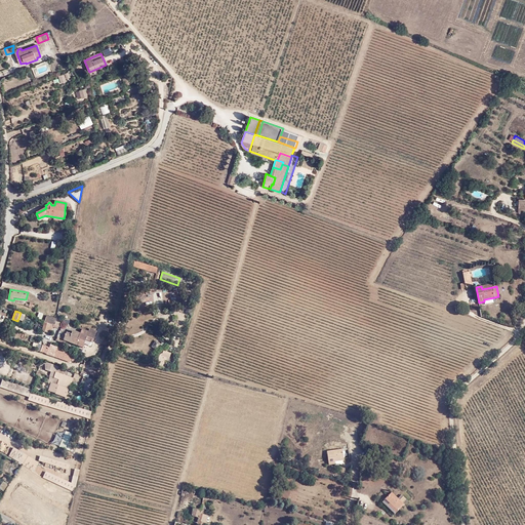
[(44,322),(53,325),(55,318),(46,316),(44,322)]
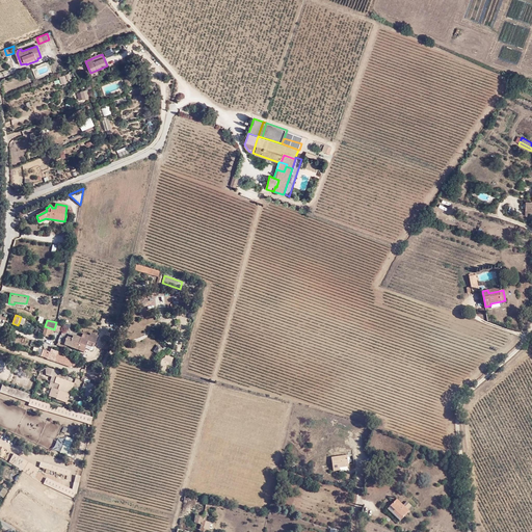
[(53,333),(54,329),(45,326),(43,336),(52,339),(53,333)]
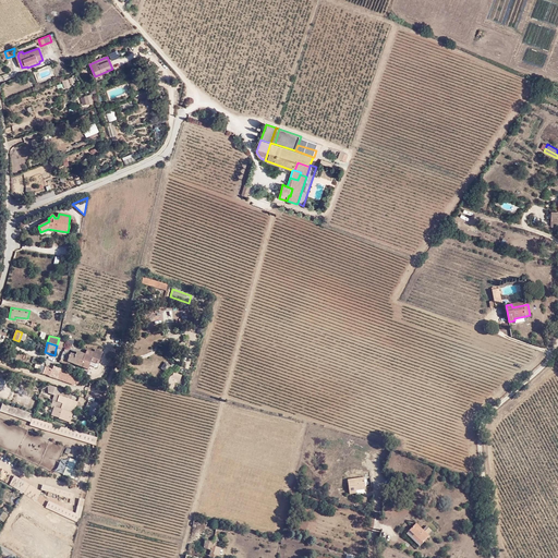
[(91,361),(97,364),(102,352),(95,349),(94,352),(87,350),(87,351),(85,355),(82,366),(88,370),(91,361)]
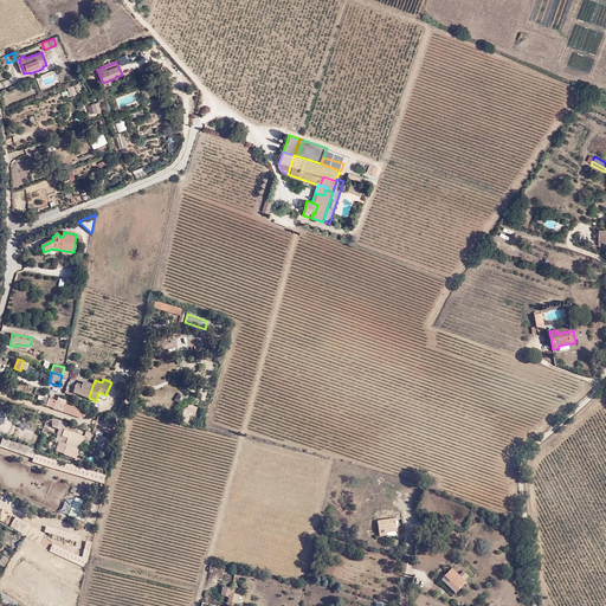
[(77,394),(89,398),(92,386),(84,382),(83,387),(69,382),(65,394),(68,395),(70,391),(77,394)]
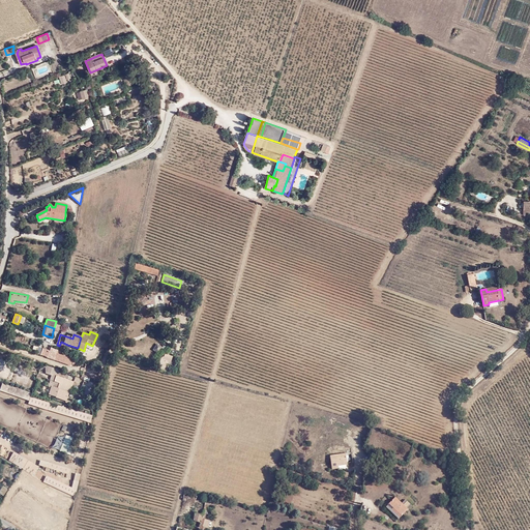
[(59,351),(64,353),(67,345),(61,342),(59,346),(61,347),(59,351)]
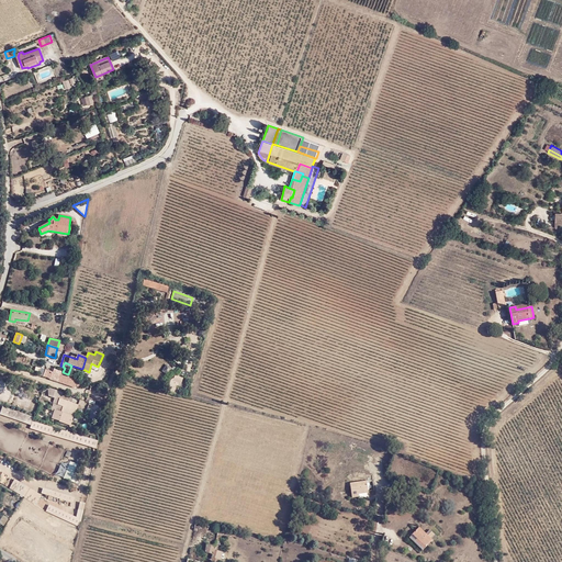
[(81,389),(82,384),(78,383),(79,379),(68,374),(63,372),(54,369),(53,372),(51,372),(45,370),(43,378),(78,390),(81,389)]
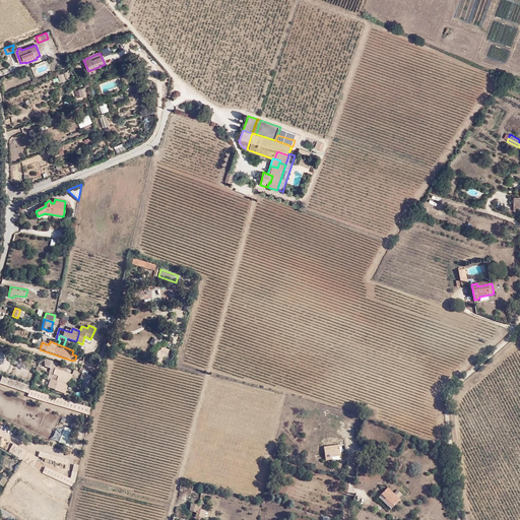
[(52,369),(55,370),(57,364),(53,361),(46,359),(44,361),(45,366),(52,369)]
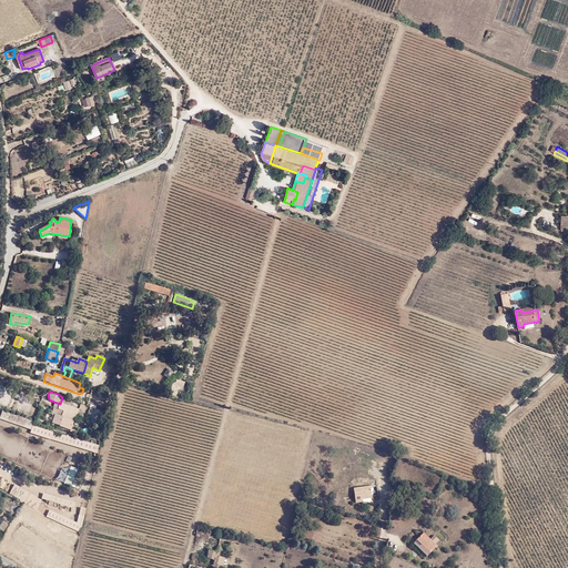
[(52,423),(71,429),(75,415),(78,415),(79,411),(60,404),(57,403),(52,416),(54,416),(52,423)]
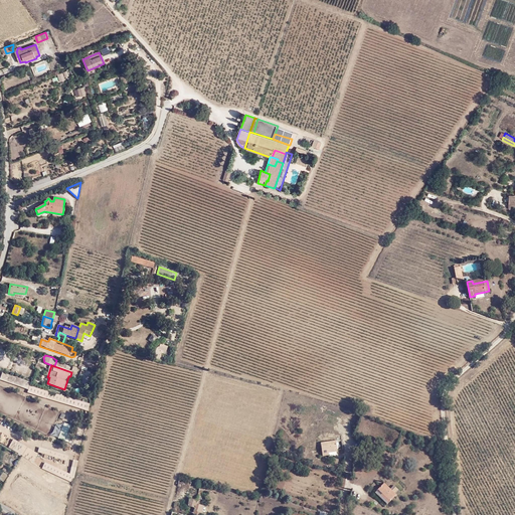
[(82,378),(90,381),(93,374),(86,371),(82,378)]
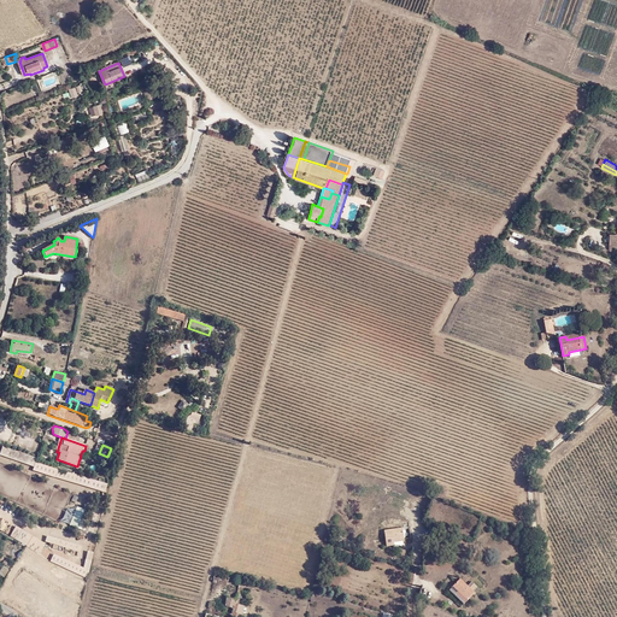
[(3,446),(0,452),(0,454),(34,468),(36,462),(37,458),(3,446)]
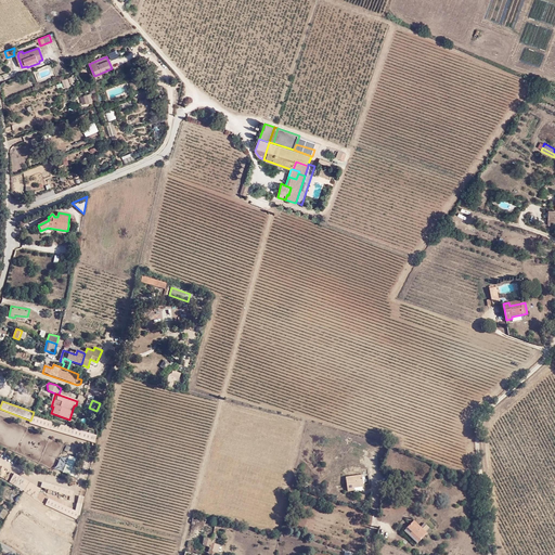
[(29,423),(49,429),(52,421),(33,415),(30,421),(29,423)]
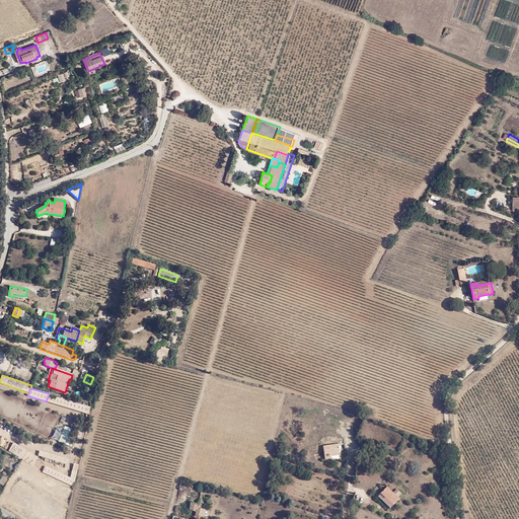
[(71,442),(80,421),(76,419),(75,423),(73,422),(71,427),(73,428),(72,429),(70,429),(68,428),(62,443),(69,446),(71,442)]
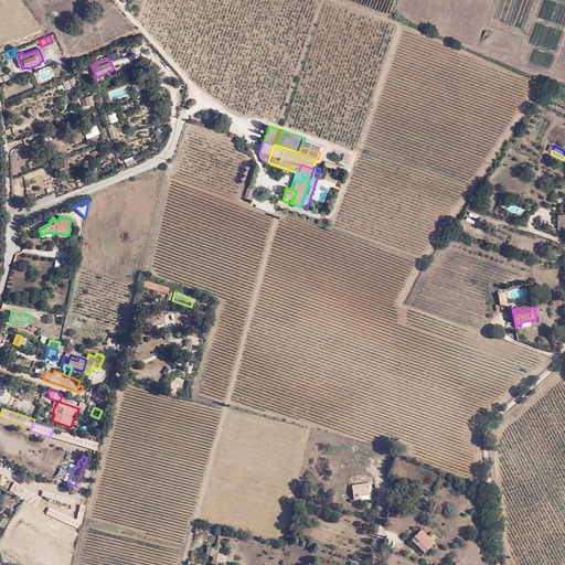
[(64,481),(67,482),(74,466),(71,465),(64,481)]
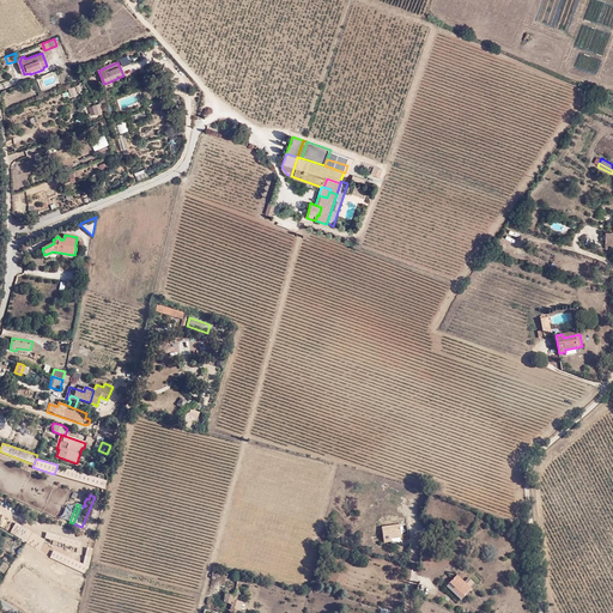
[(43,540),(16,523),(10,533),(38,550),(43,540)]
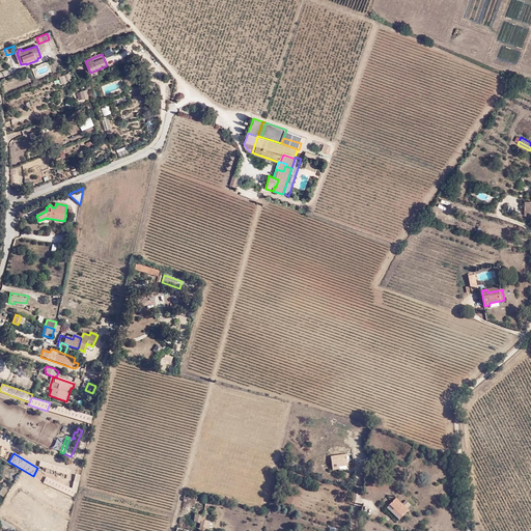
[(347,465),(346,455),(331,456),(333,470),(338,470),(338,466),(347,465)]
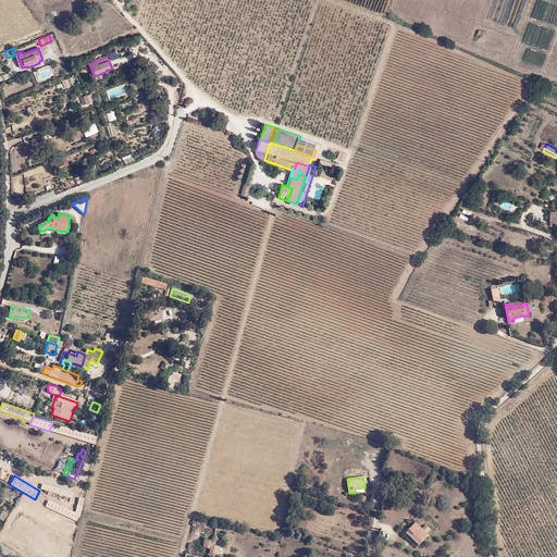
[(72,498),(74,494),(42,484),(41,489),(72,498)]
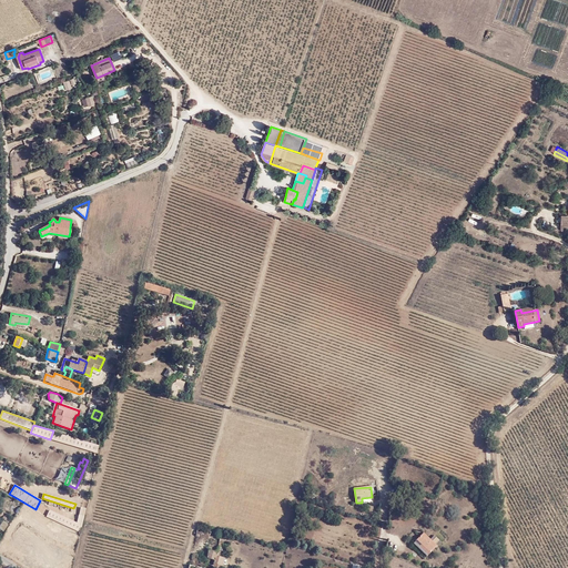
[(82,527),(87,509),(81,507),(77,521),(50,510),(46,517),(78,531),(80,527),(82,527)]
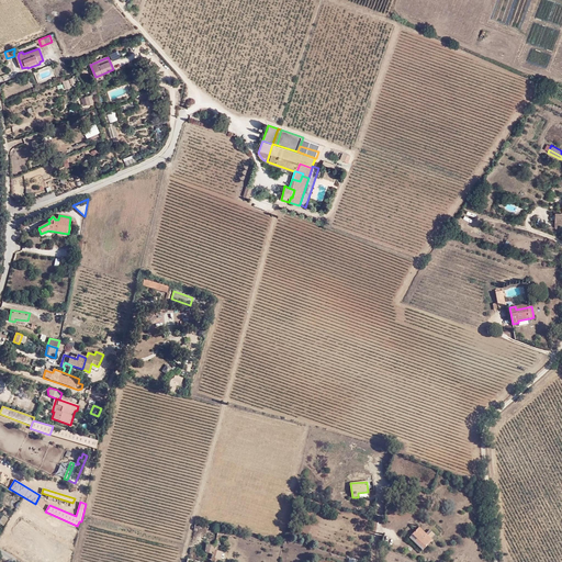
[(436,537),(429,530),(426,534),(418,527),(409,538),(423,550),(436,537)]
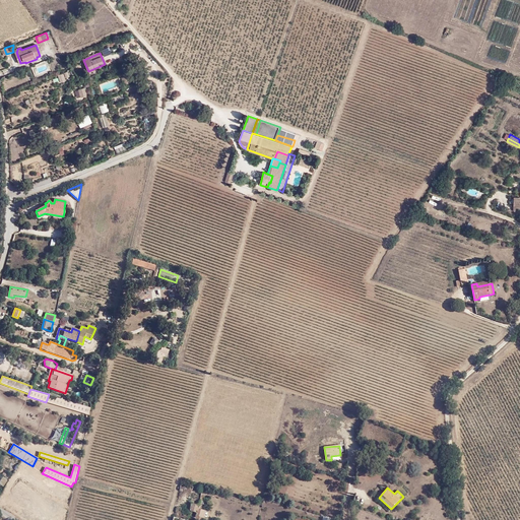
[(198,509),(205,511),(207,502),(204,501),(204,499),(200,497),(198,506),(199,506),(198,509)]
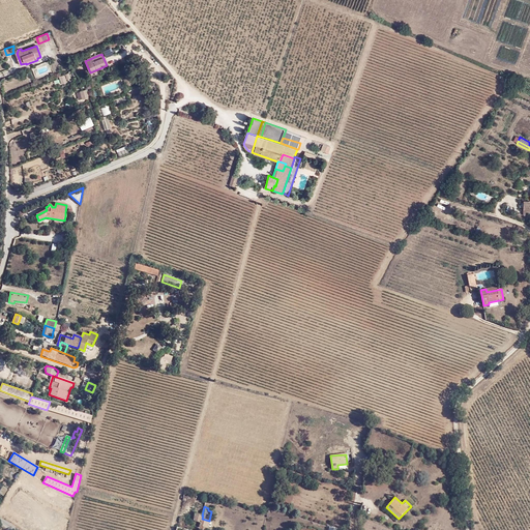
[(189,529),(198,529),(199,529),(202,519),(203,516),(202,516),(195,512),(189,529)]
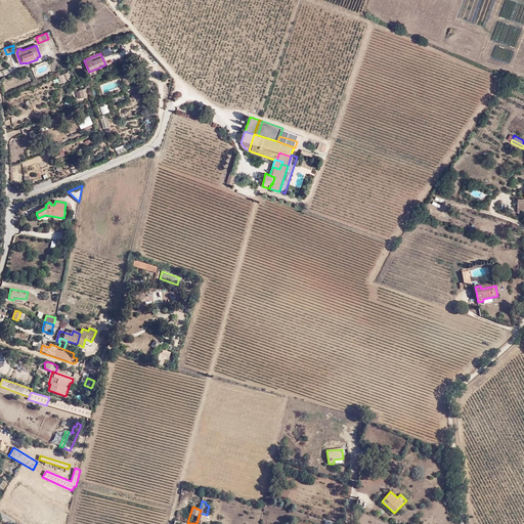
[(174,523),(180,523),(181,523),(183,513),(178,511),(174,523)]
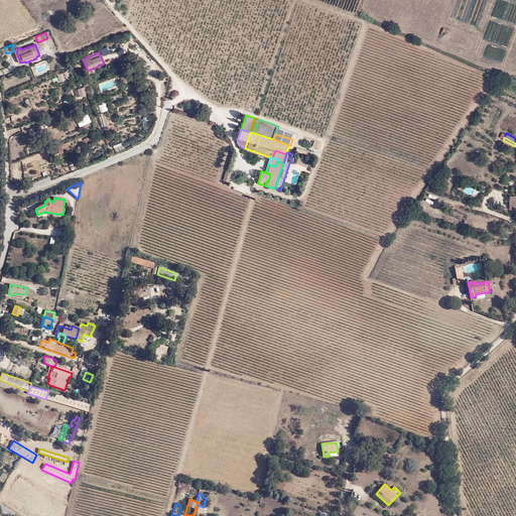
[(197,505),(194,515),(198,515),(201,515),(202,514),(204,514),(205,507),(204,507),(197,505)]
